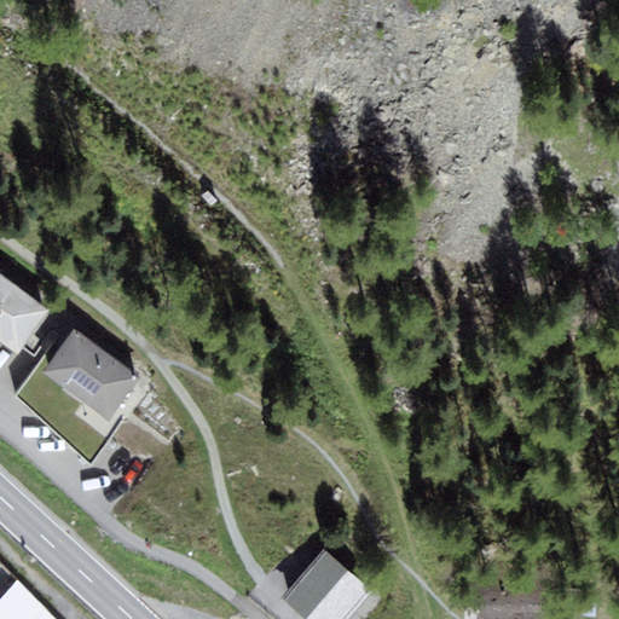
[(0,308),(17,288),(0,275),(0,308)]
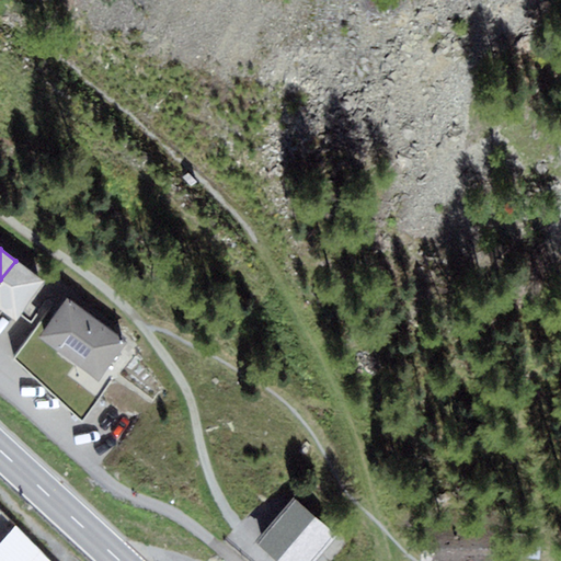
[(45,283),(15,261),(0,279),(0,308),(16,321),(45,283)]
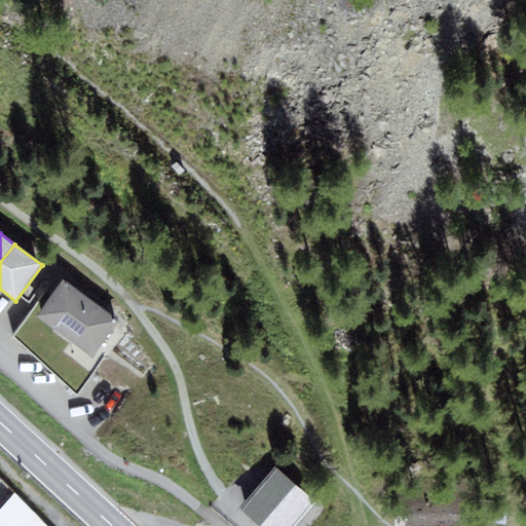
[(37,315),(94,358),(99,350),(120,322),(64,279),(49,299),(37,315)]
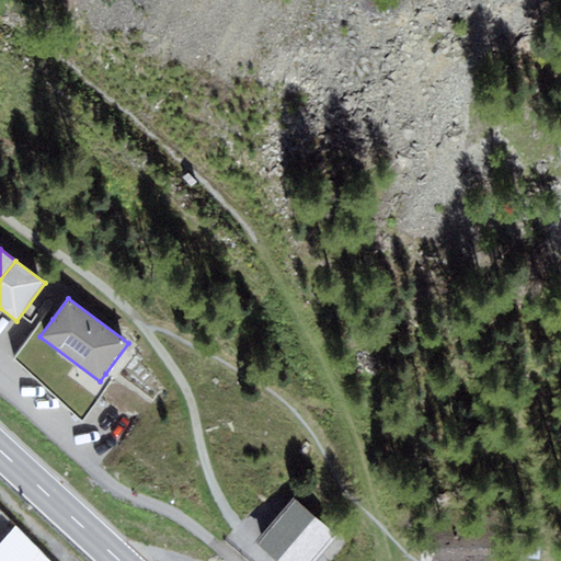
[(82,422),(114,379),(105,374),(100,381),(39,336),(53,319),(46,315),(14,358),(82,422)]
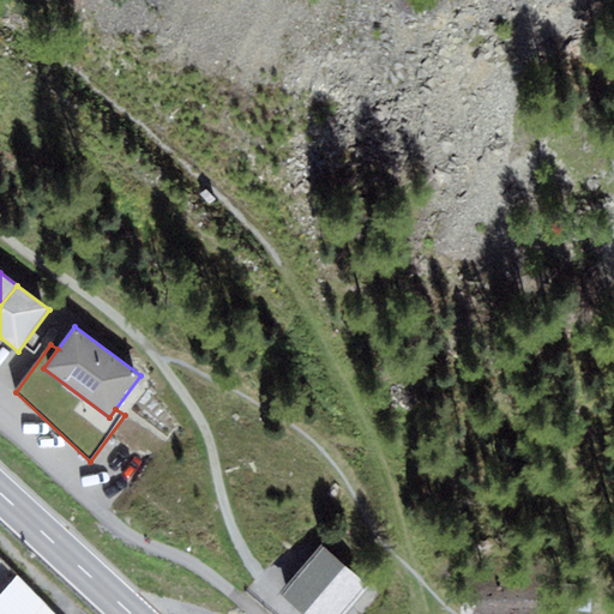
[(321,545),(278,595),(301,613),(345,613),(369,585),(321,545)]
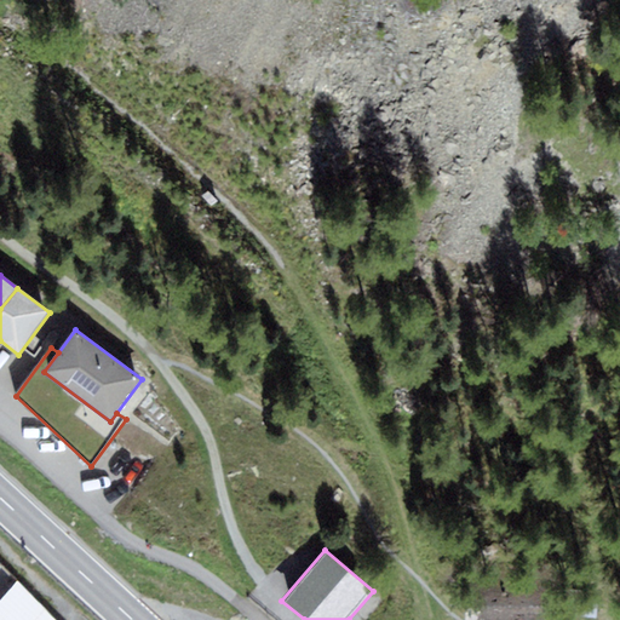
[(59,619),(18,584),(0,603),(0,619),(59,619)]
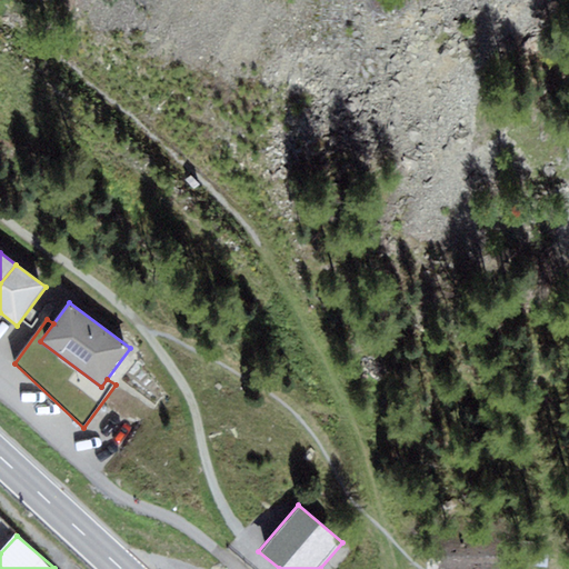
All buildings are outlined.
